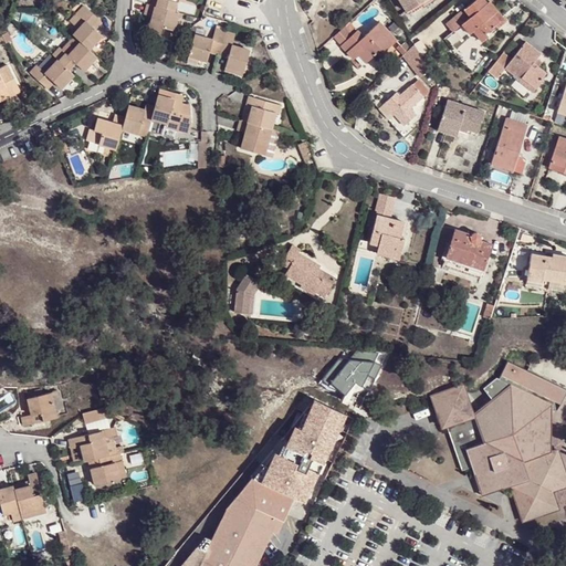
[(157,0),(156,8),(175,12),(177,3),(166,0),(165,0),(157,0)]
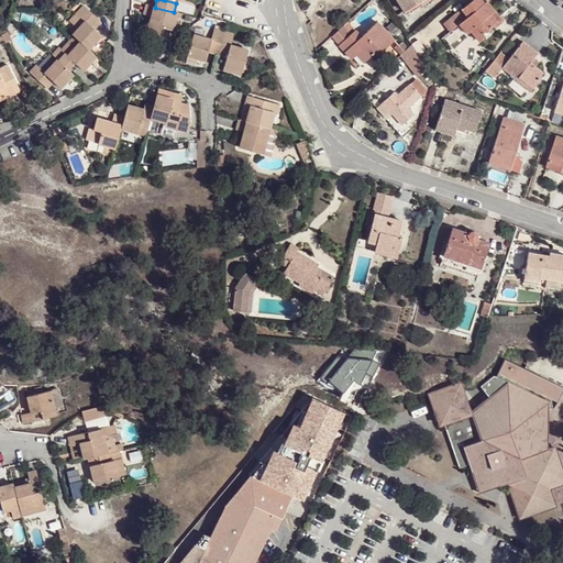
[(398,0),(405,11),(417,3),(414,0),(398,0)]
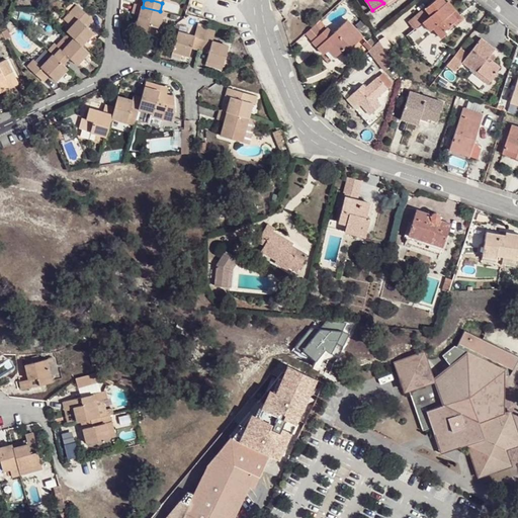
[(443,0),(435,0),(411,21),(416,27),(423,21),(430,30),(433,28),(441,37),(447,32),(445,29),(452,22),(457,18),(452,12),(455,9),(448,0),(445,2),(443,0)]
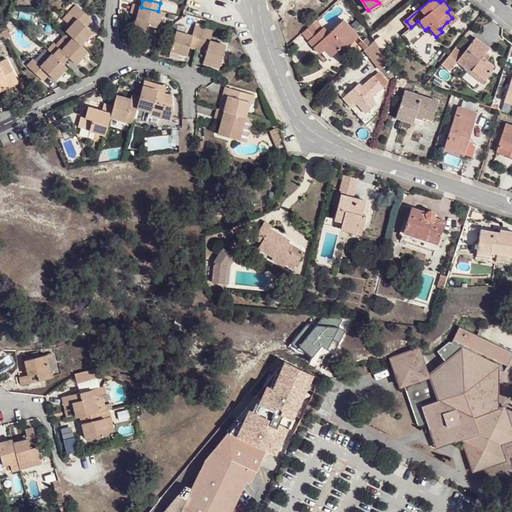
[(65,30),(78,42),(90,29),(84,24),(81,22),(87,15),(74,3),(63,14),(70,21),(63,29),(65,30)]
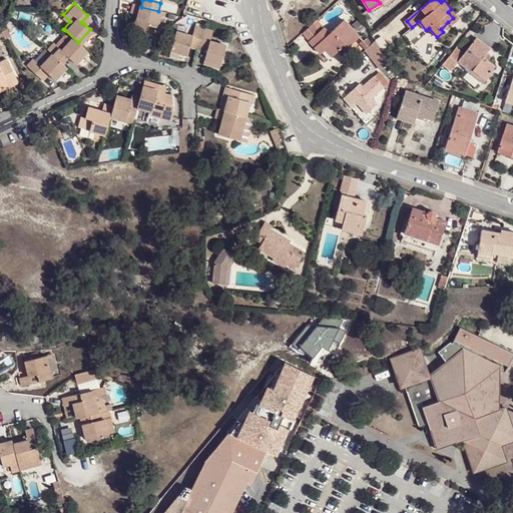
[(173,6),(164,3),(163,7),(163,9),(163,10),(165,10),(171,12),(173,12),(174,11),(175,9),(175,8),(174,6),(173,6)]
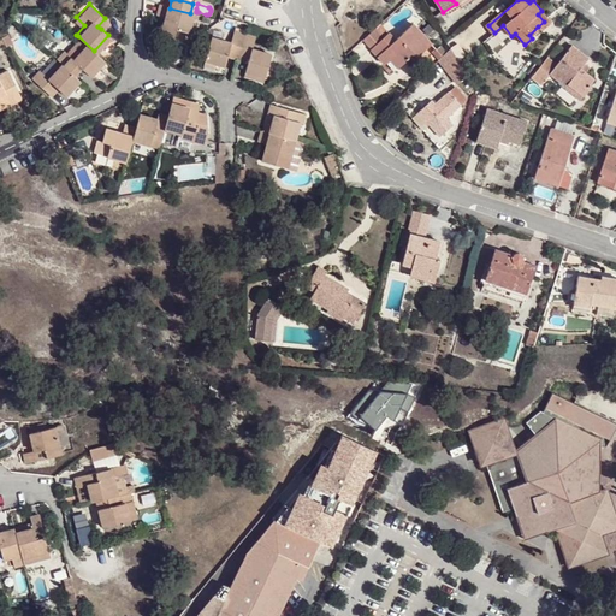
[(165,7),(161,7),(158,21),(166,22),(161,39),(175,42),(177,31),(189,35),(195,15),(190,13),(170,9),(165,7)]
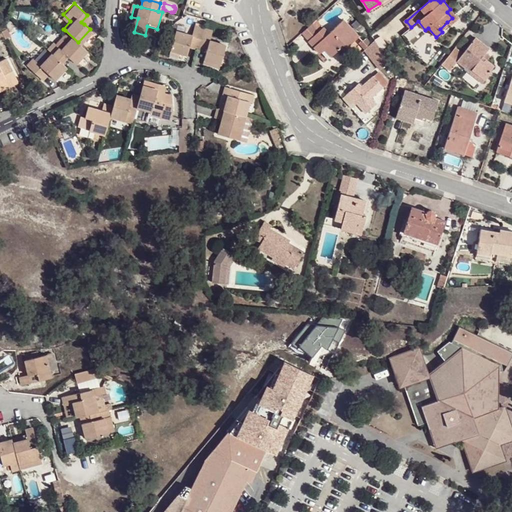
[(452,18),(447,22),(450,25),(458,18),(450,9),(447,12),(452,18)]
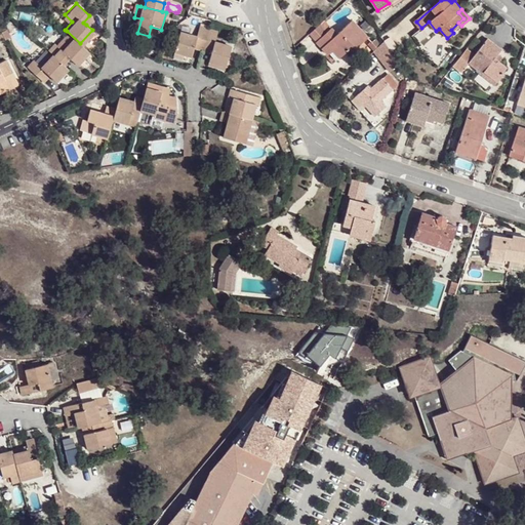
[(83,23),(86,25),(92,17),(89,15),(83,23)]
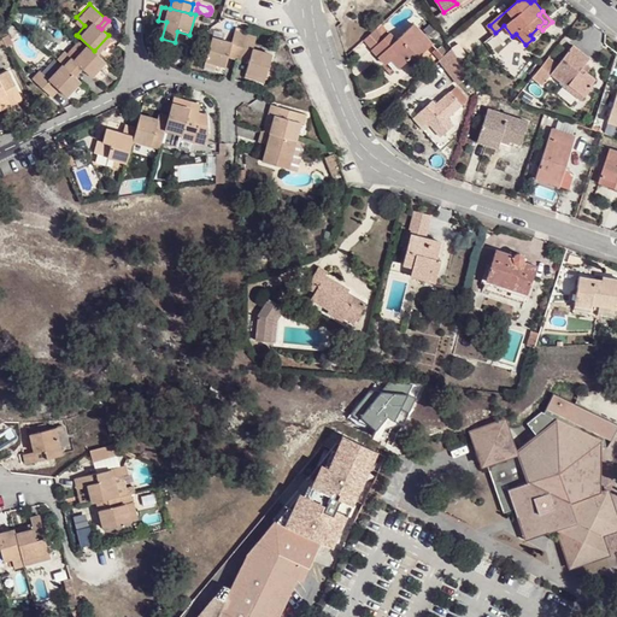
[(399,68),(411,57),(416,53),(418,57),(433,42),(415,23),(397,39),(391,33),(372,50),(378,56),(385,51),(391,59),(399,68)]
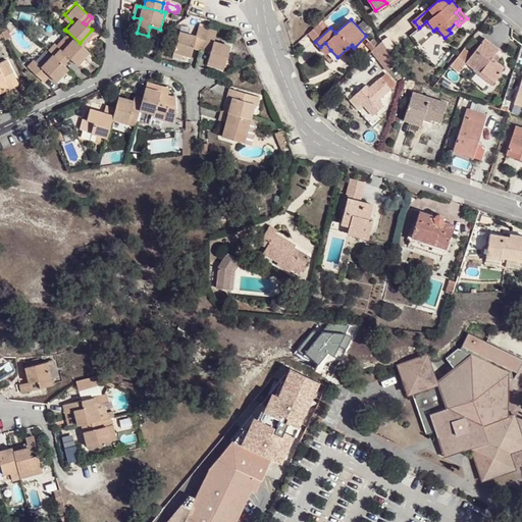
[(190,55),(192,48),(193,43),(202,46),(207,29),(199,25),(196,35),(180,30),(173,50),(184,53),(190,55)]
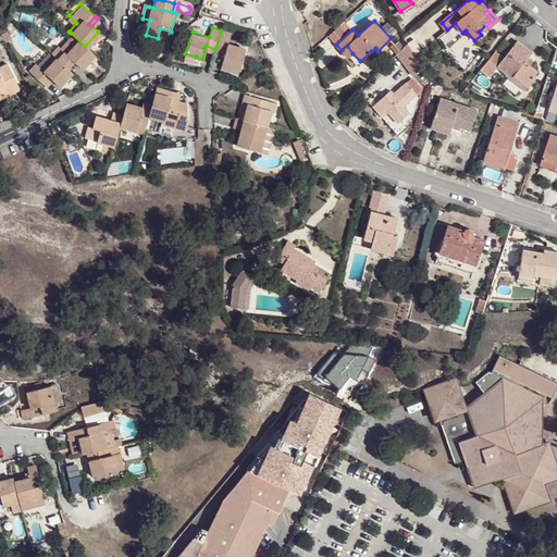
[(225,53),(224,58),(222,65),(240,72),(248,51),(230,45),(233,34),(221,31),(215,49),(225,53)]
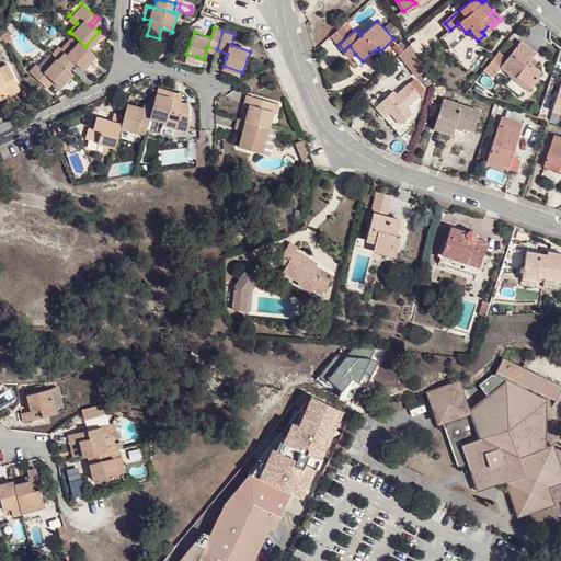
[(57,45),(49,54),(56,58),(64,66),(71,58),(75,61),(81,67),(94,55),(71,33),(59,47),(57,45)]
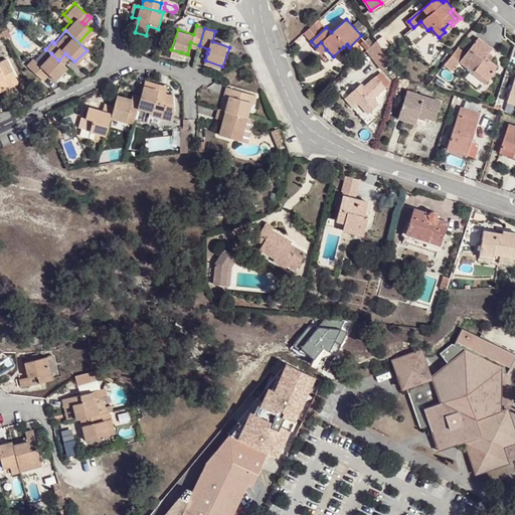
[(459,46),(445,63),(453,69),(460,61),(473,72),(471,73),(483,83),(497,66),(489,60),(485,56),(488,53),(491,48),(478,38),(466,52),(459,46)]
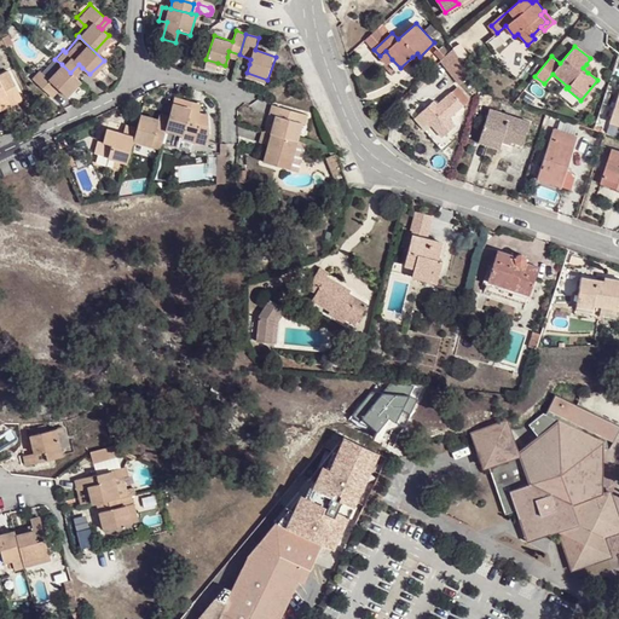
[(469,74),(453,48),(441,59),(460,85),(469,74)]
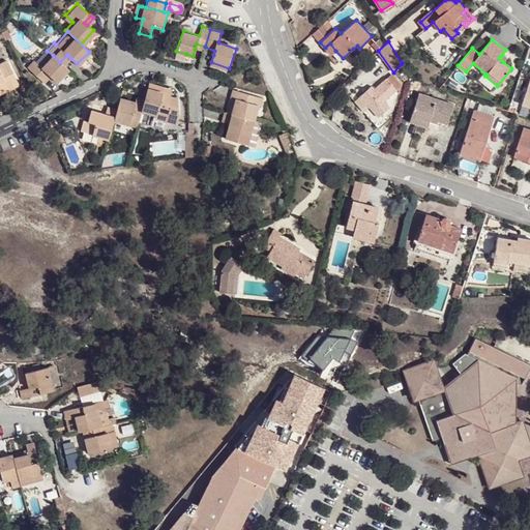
[(330,43),(325,48),(331,54),(335,51),(330,43)]
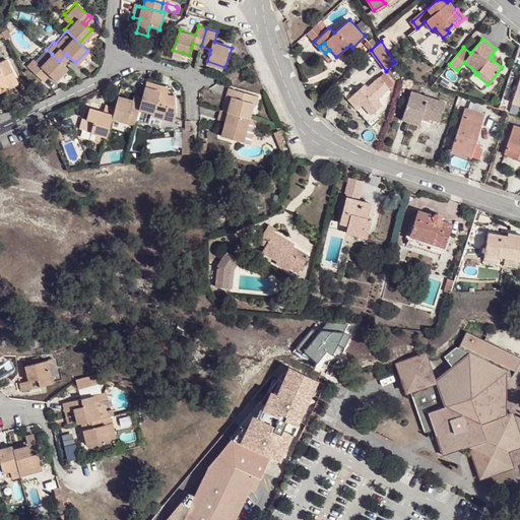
[(67,68),(63,64),(59,61),(52,54),(40,67),(33,60),(26,68),(39,80),(46,72),(49,75),(55,81),(67,68)]
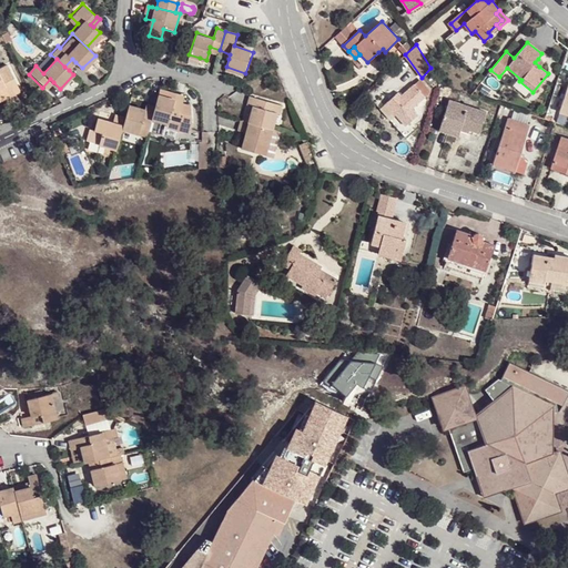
[(64,67),(69,70),(75,62),(72,59),(64,67)]
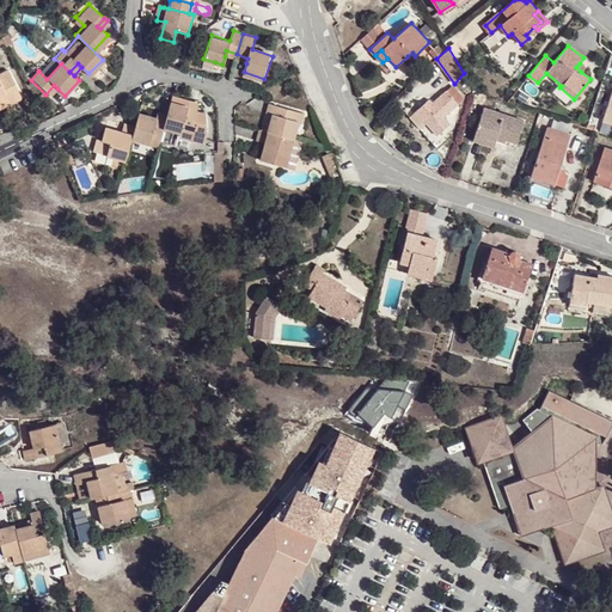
[(0,102),(8,98),(12,105),(23,101),(8,71),(0,74),(0,102)]
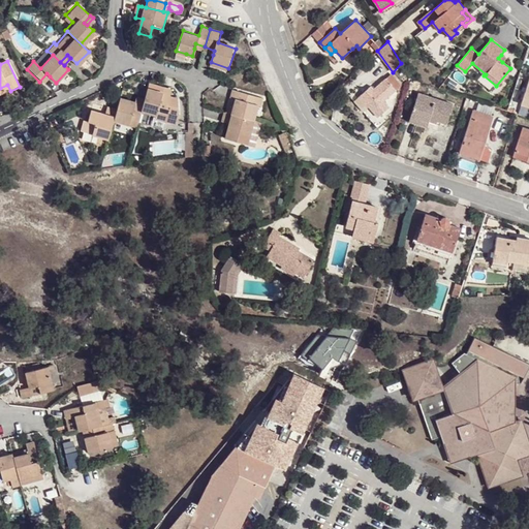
[(226,71),(228,68),(211,62),(209,66),(226,71)]
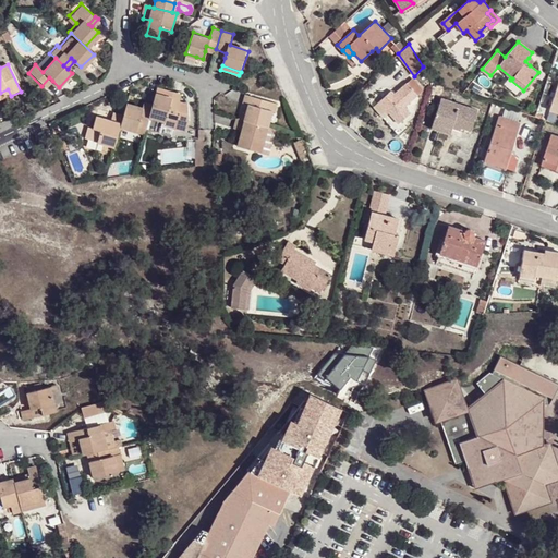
[(45,89),(52,81),(49,77),(41,86),(45,89)]
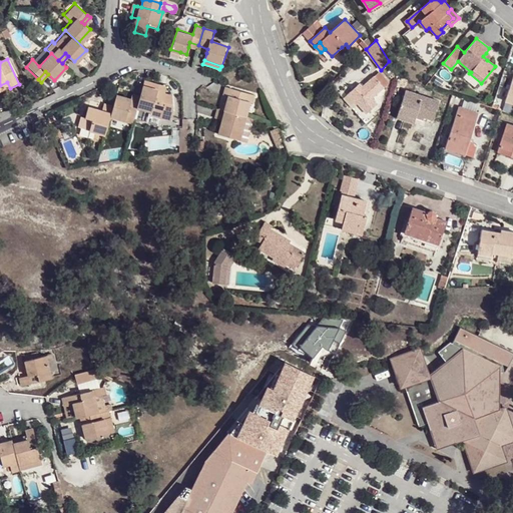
[(357,85),(352,91),(349,93),(367,113),(378,103),(372,96),(383,86),(374,76),(363,86),(360,83),(357,85)]
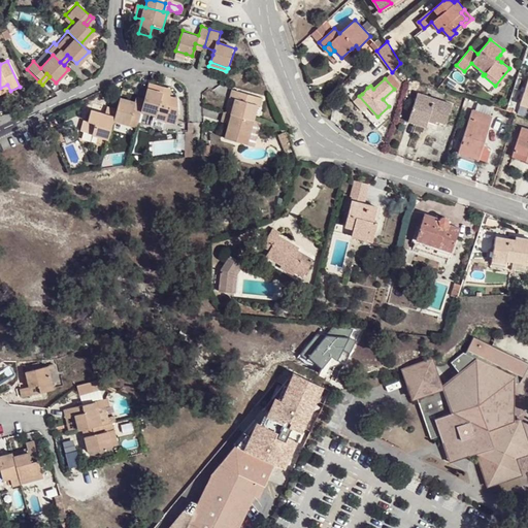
[(356,88),(362,94),(367,88),(363,83),(356,88)]
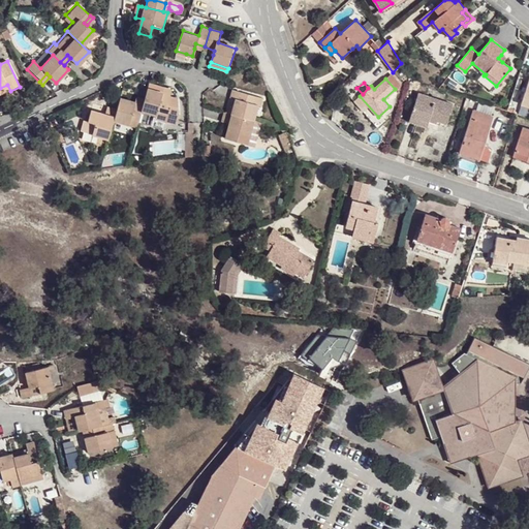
[(0,88),(0,95),(10,91),(7,85),(0,88)]
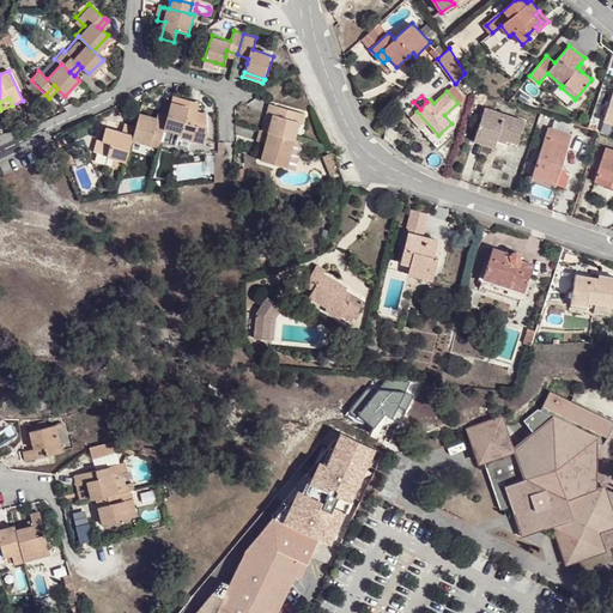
[(170,104),(167,116),(163,129),(181,135),(181,140),(192,144),(195,132),(190,129),(199,107),(189,103),(188,109),(170,104)]
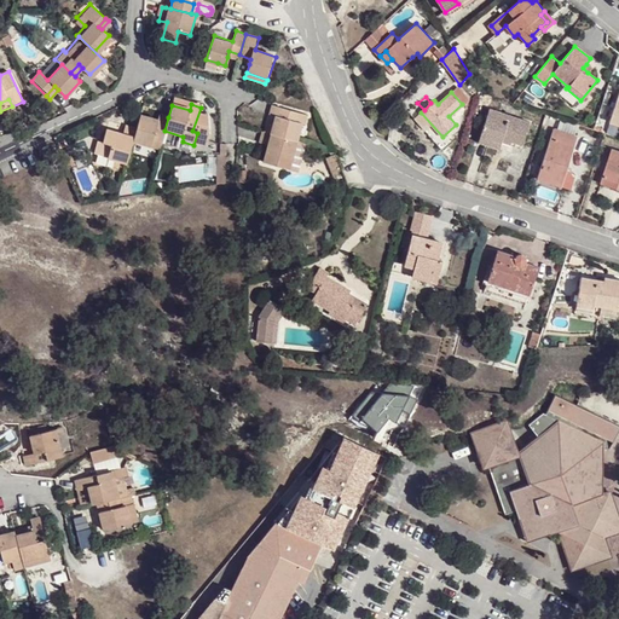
[(272,133),(296,140),(301,122),(307,123),(308,114),(273,105),(270,116),(276,116),(272,133)]
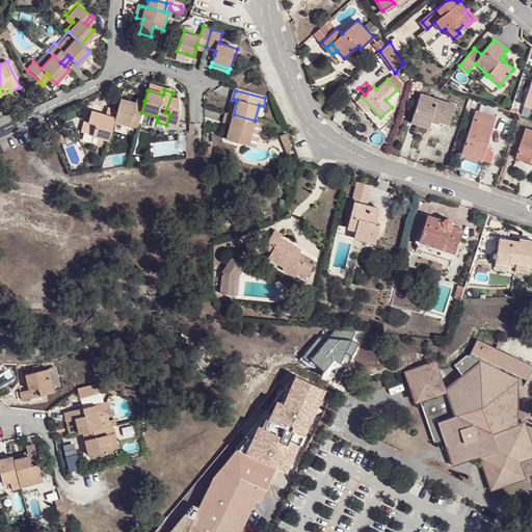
[(422,94),(413,122),(429,128),(431,122),(439,125),(440,121),(449,124),(455,104),(422,94)]
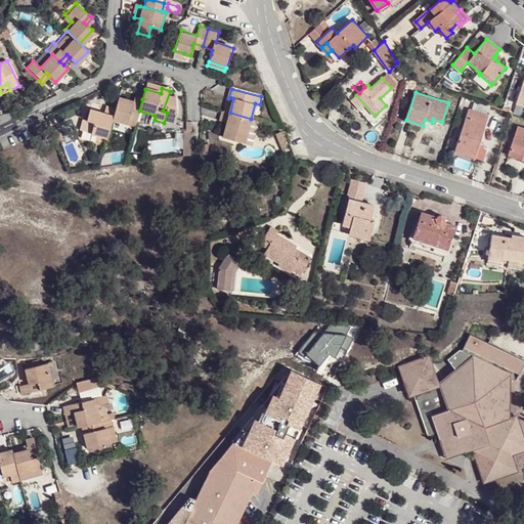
[(119,98),(116,108),(113,119),(128,123),(130,118),(137,120),(139,111),(142,99),(134,96),(132,101),(119,98)]
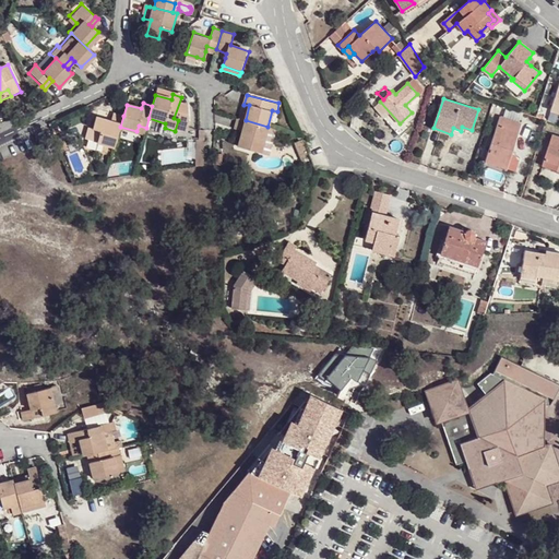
[(503,107),(500,116),(519,122),(521,114),(503,107)]
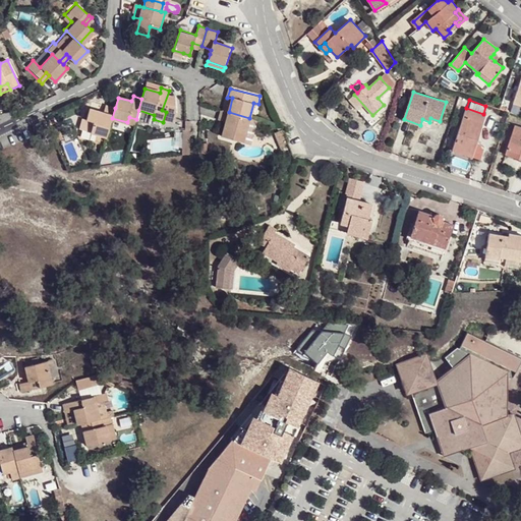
[(78,127),(107,135),(112,118),(115,108),(104,106),(102,112),(89,108),(85,117),(81,116),(78,127)]
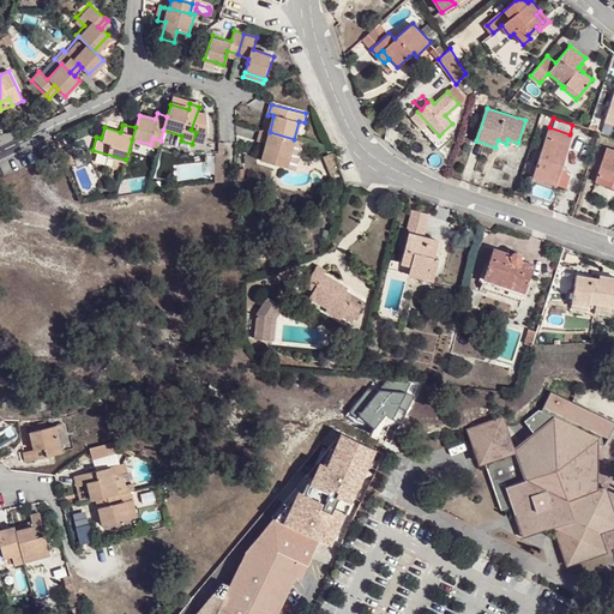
[(560,175),(572,137),(549,128),(534,176),(563,186),(565,176),(560,175)]
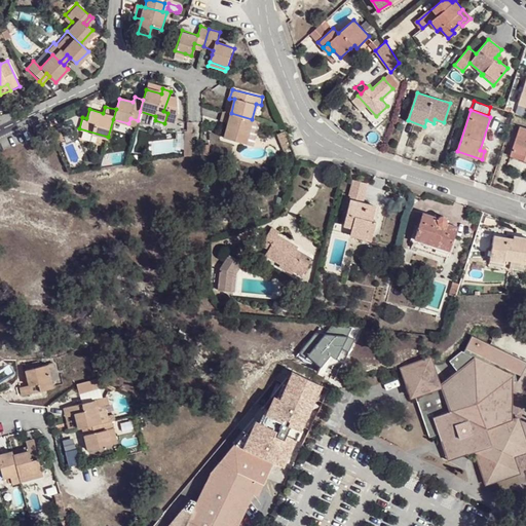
[(245,144),(252,119),(231,113),(224,111),(221,122),(228,124),(224,138),(245,144)]
